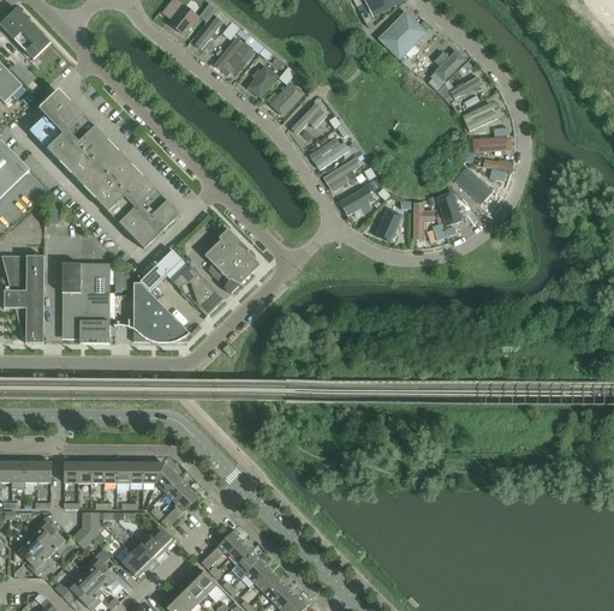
[(170,0),(161,11),(168,17),(180,3),(178,0),(170,0)]
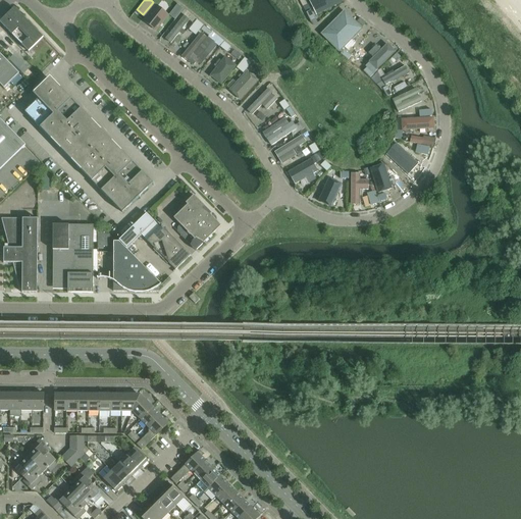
[(315,13),(341,0),(309,0),(315,13)]
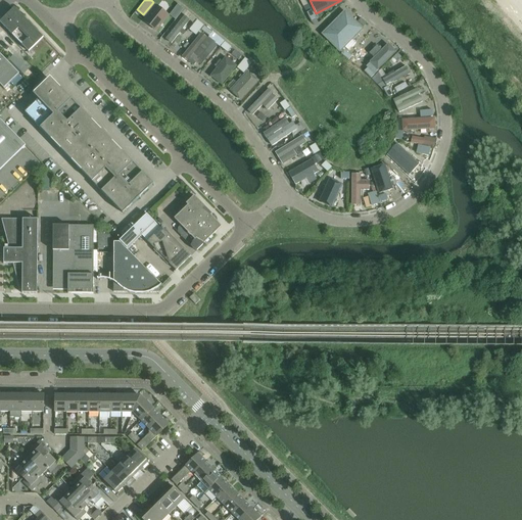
[(177,2),(174,5),(180,10),(183,7),(177,2)]
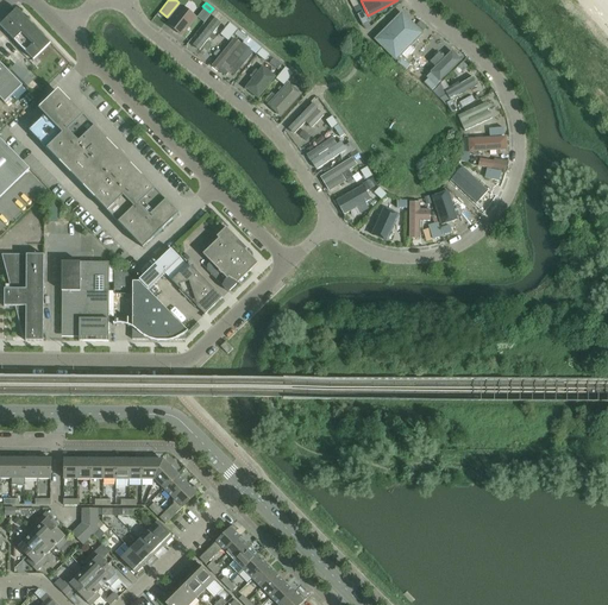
[(195,14),(181,4),(179,6),(168,20),(167,21),(181,33),(195,14)]
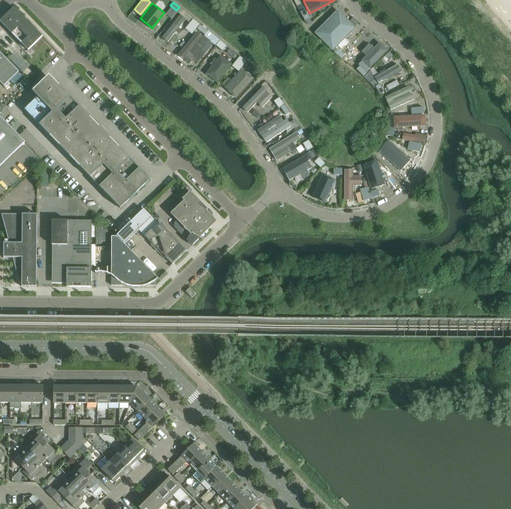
[(41,34),(13,5),(0,17),(0,20),(27,48),(41,34)]
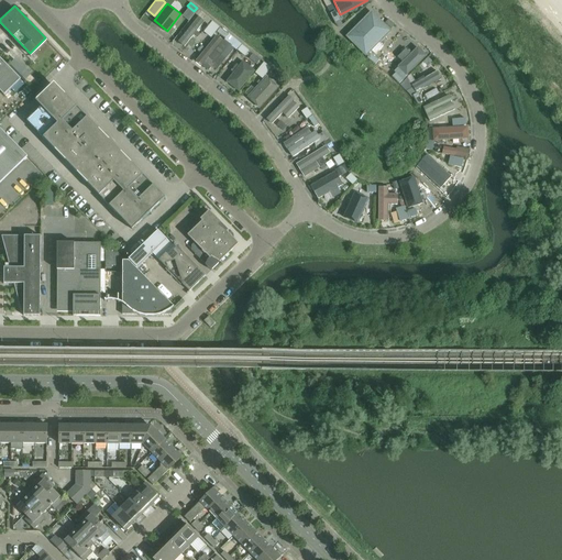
[(333,9),(329,11),(334,20),(339,18),(333,9)]
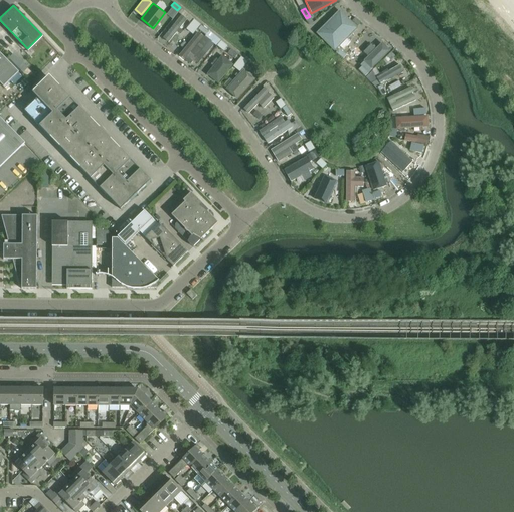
[(333,48),(357,25),(340,8),(316,31),(333,48)]
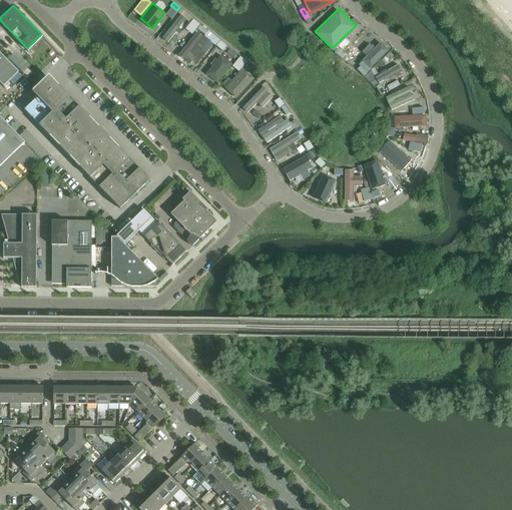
[(180,12),(160,35),(166,40),(185,16),(180,12)]
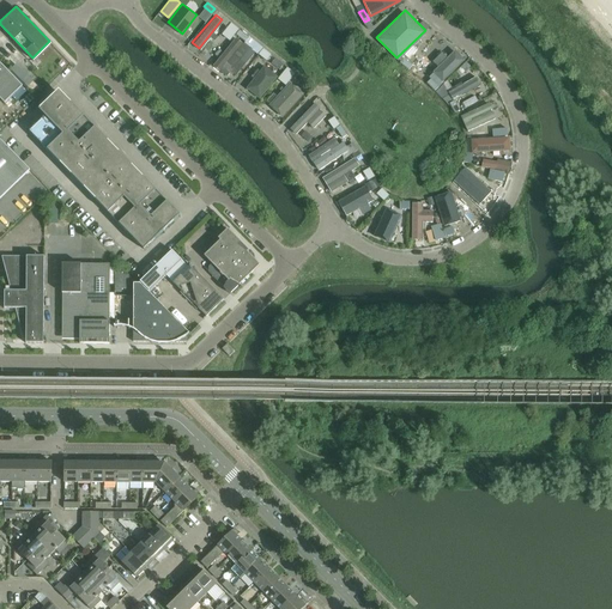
[(230,20),(220,32),(229,38),(237,26),(230,20)]
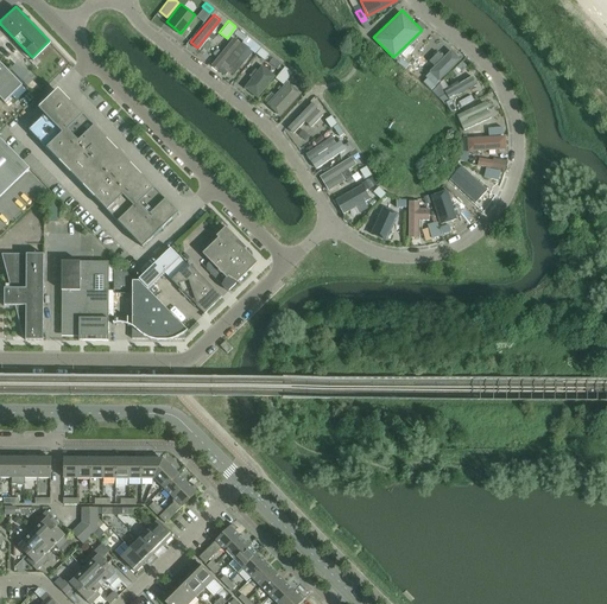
[(236,27),(233,32),(242,39),(245,35),(236,27)]
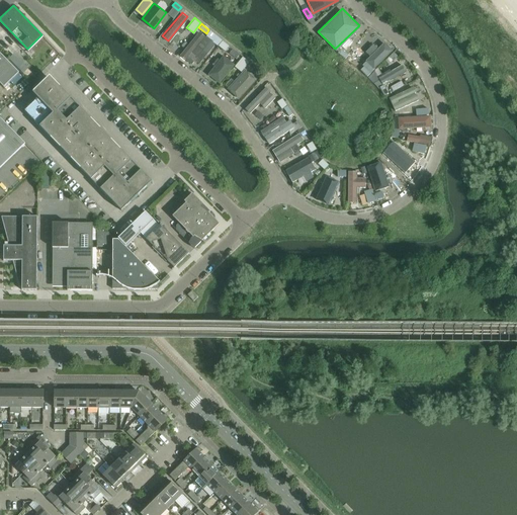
[(206,33),(203,36),(208,39),(213,44),(217,46),(218,45),(222,39),(222,38),(209,29),(208,29),(206,33)]
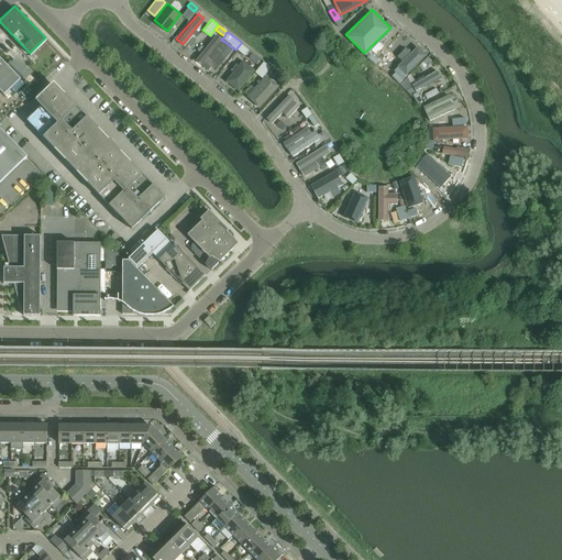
[(215,34),(196,57),(207,67),(210,63),(216,68),(232,48),(215,34)]
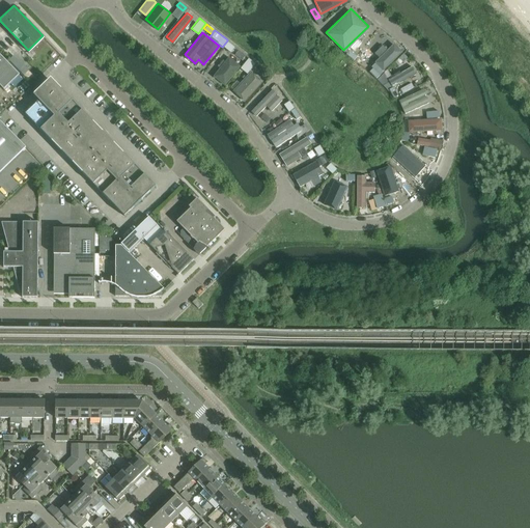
[(227,40),(223,46),(229,51),(233,46),(227,40)]
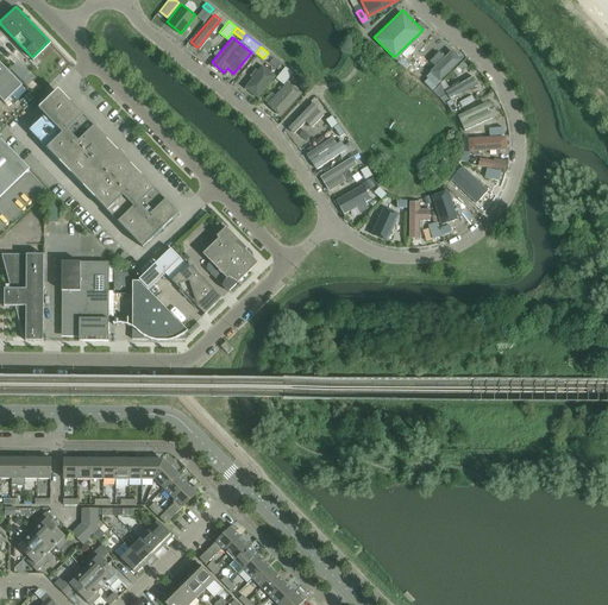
[(107,50),(105,52),(104,54),(110,60),(114,56),(107,50)]
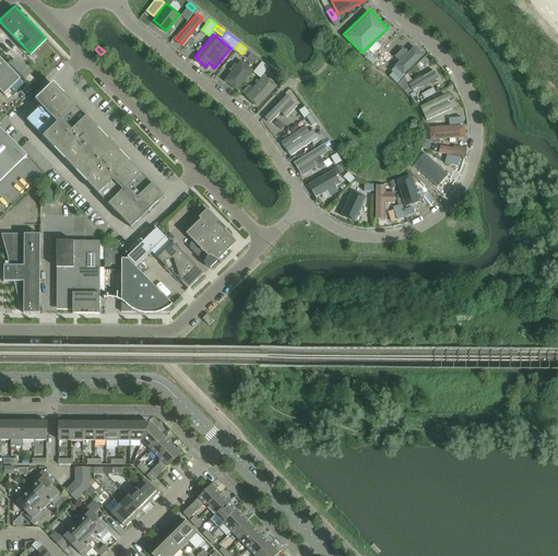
[(419,54),(412,46),(395,62),(403,71),(419,54)]
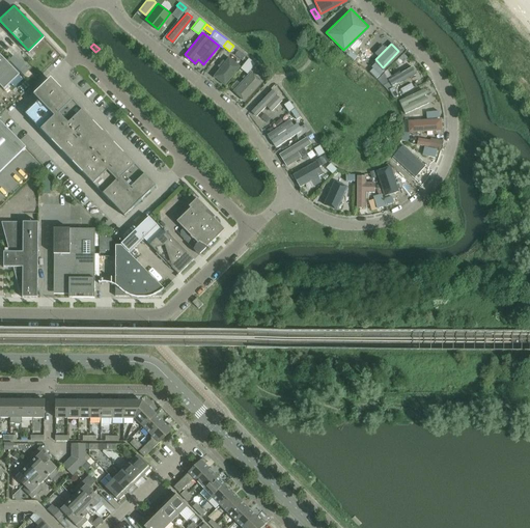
[(349,49),(345,52),(353,58),(356,55),(349,49)]
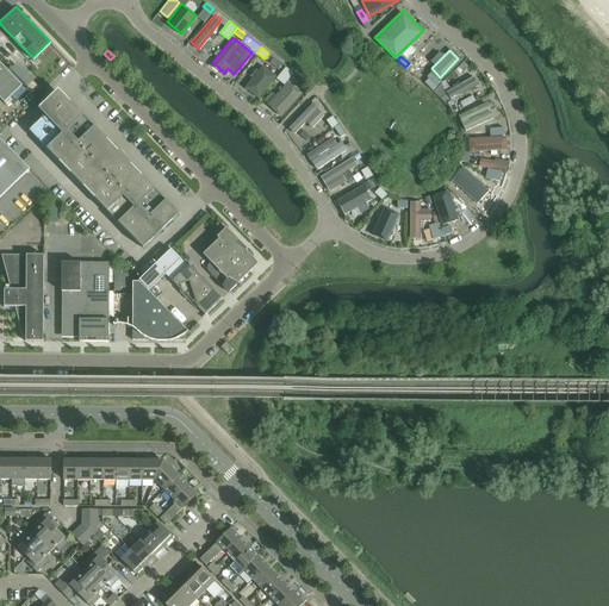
[(0,97),(4,101),(22,83),(0,62),(0,97)]
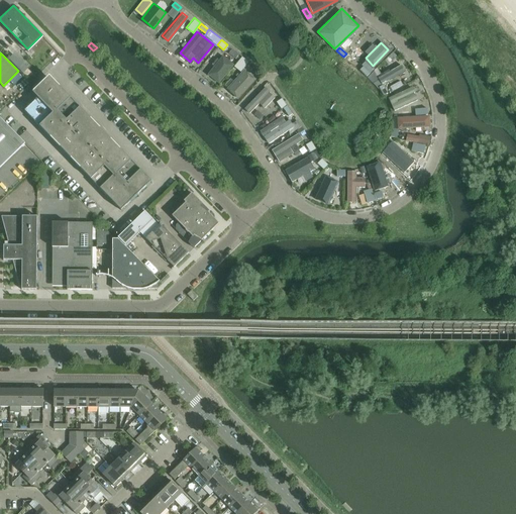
[(222,53),(207,71),(218,80),(232,61),(222,53)]
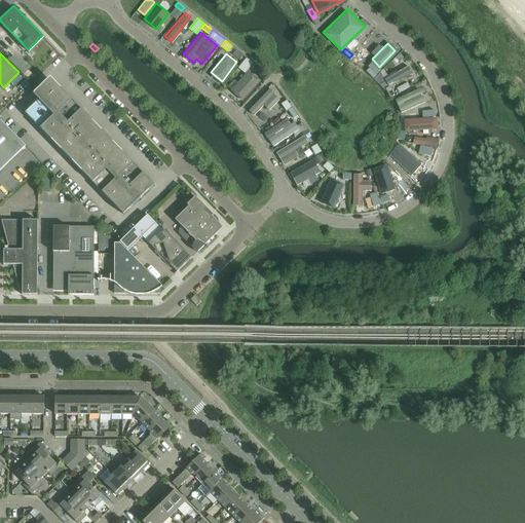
[(246,57),(237,66),(244,71),(252,62),(246,57)]
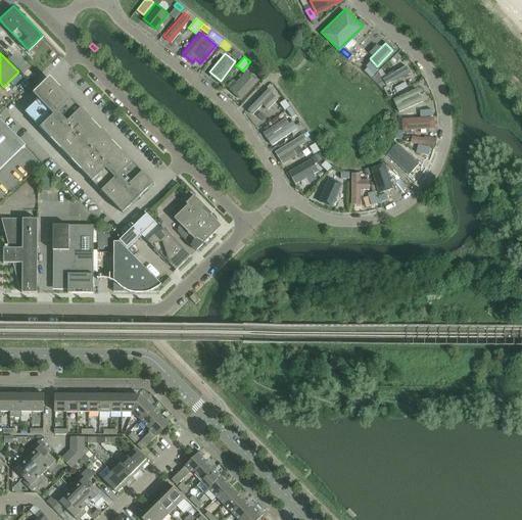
[(369,59),(365,63),(367,65),(372,71),(373,73),(377,68),(376,67),(369,59)]
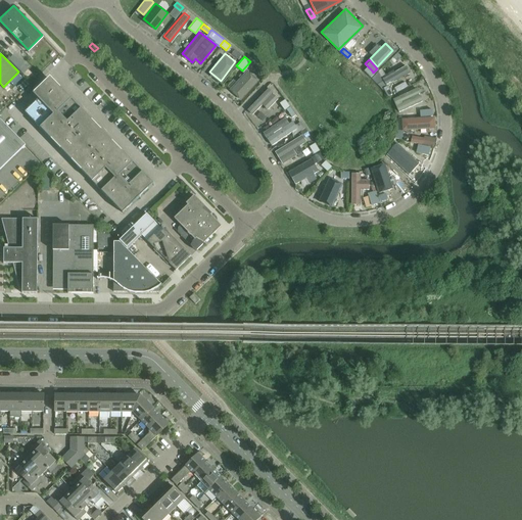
[(384,78),(388,86),(412,74),(407,64),(384,78)]
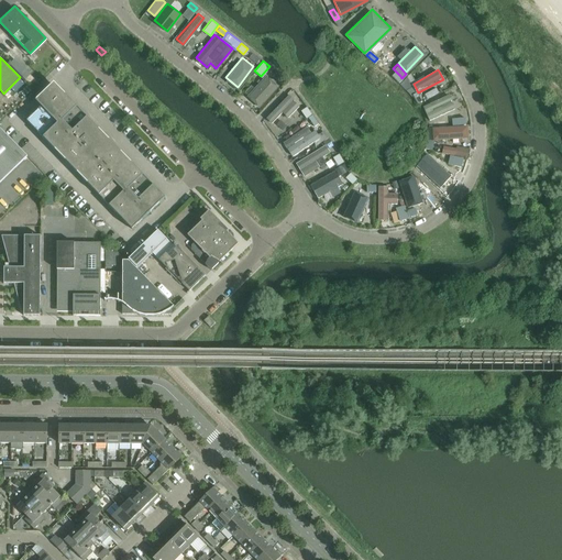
[(395,70),(390,74),(394,76),(398,81),(401,78),(400,76),(395,70)]
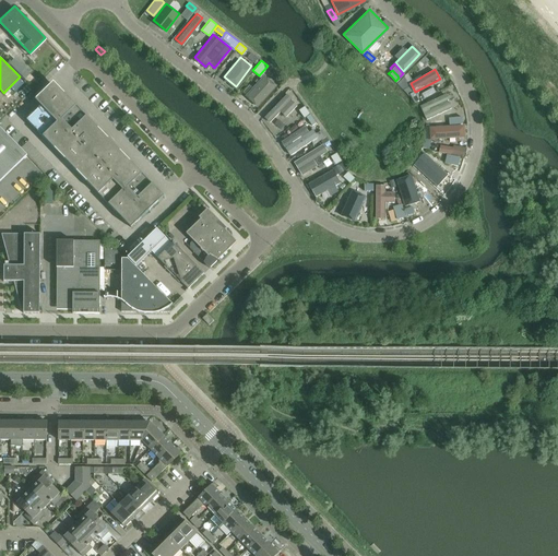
[(28,72),(24,77),(33,85),(37,81),(28,72)]
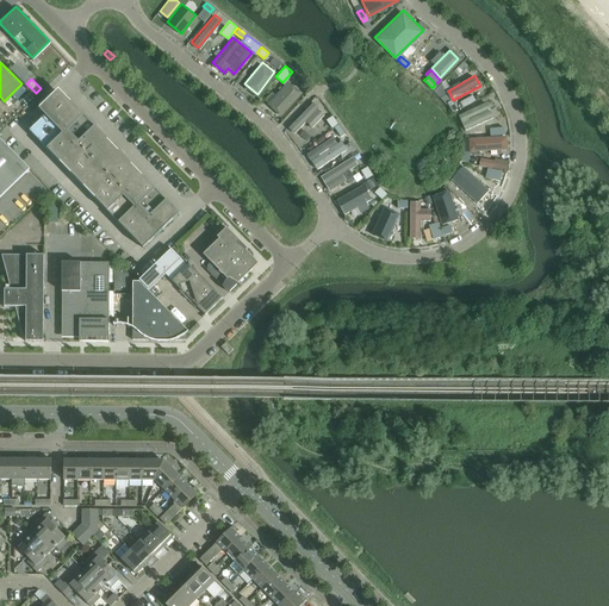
[(285,80),(267,101),(281,114),(300,92),(285,80)]
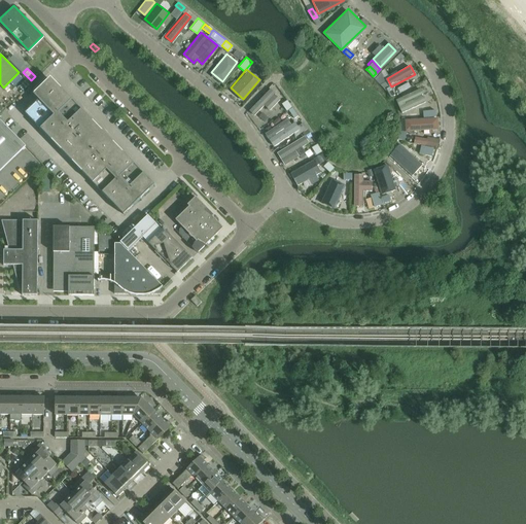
[(381,70),(373,77),(375,79),(376,80),(377,80),(378,82),(379,83),(380,84),(382,88),(384,90),(386,89),(385,86),(389,84),(385,77),(381,70)]
